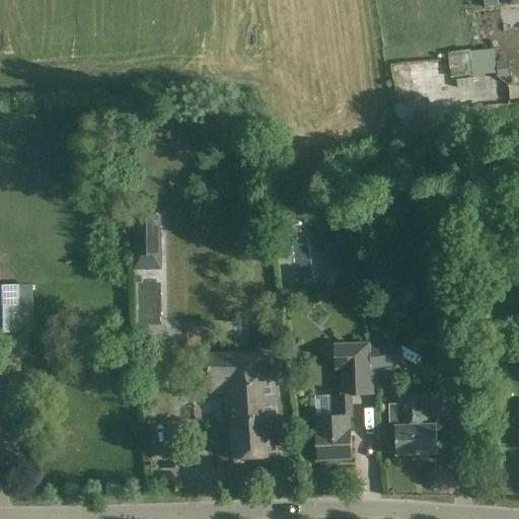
[(508,61),(497,62),(499,78),(510,76),(508,61)]
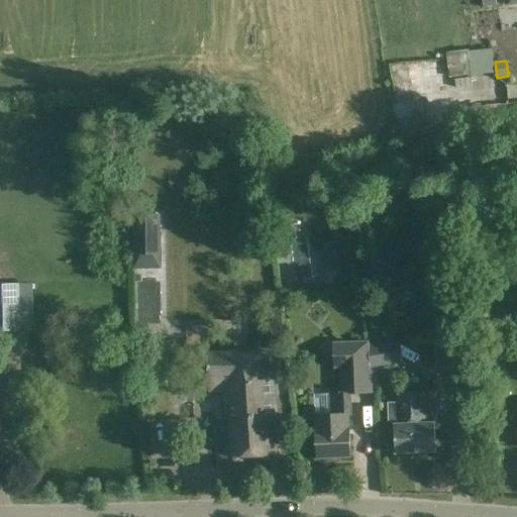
[(161,268),(161,215),(133,215),(133,268),(161,268)]
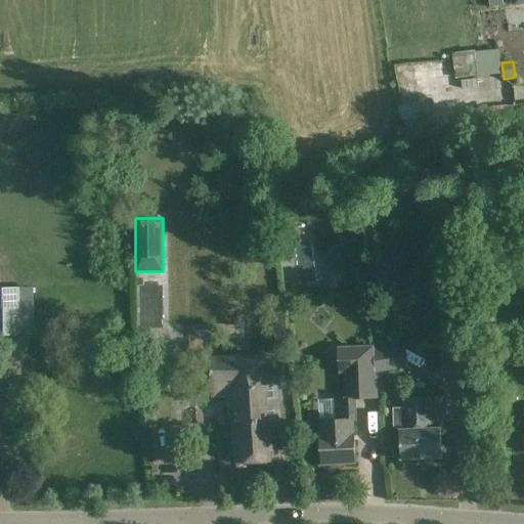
[(0,335),(17,335),(17,289),(0,288),(0,335)]
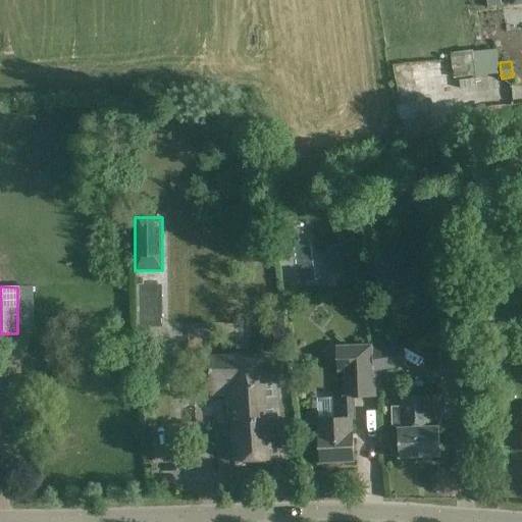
[(383,338),(371,341),(372,345),(373,370),(377,370),(392,368),(388,347),(385,348),(383,338)]
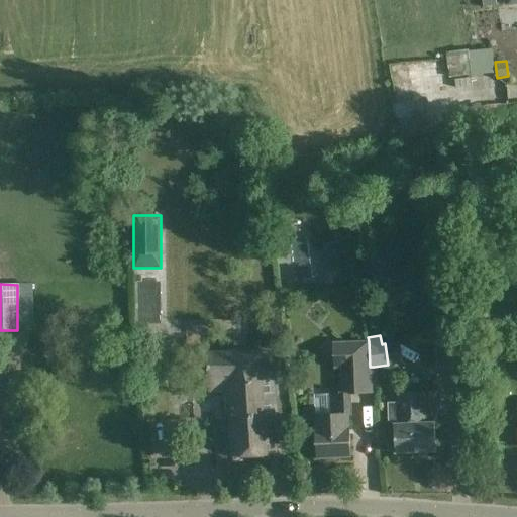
[(454,366),(452,338),(436,339),(438,367),(454,366)]
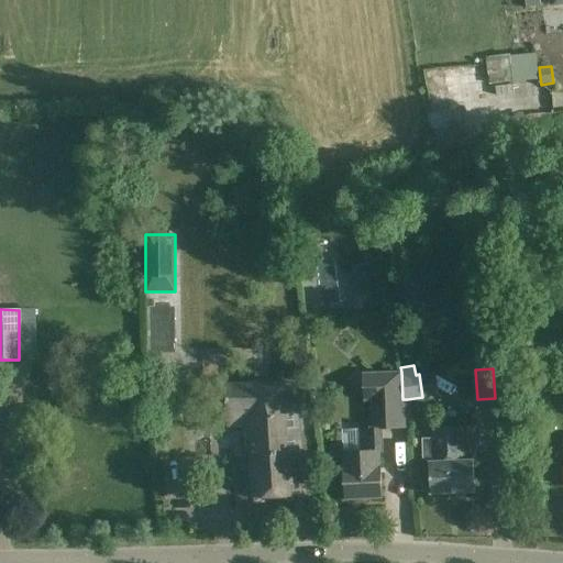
[(399,372),(362,374),(364,401),(372,400),(373,427),(408,426),(407,399),(403,399),(401,372),(399,372)]
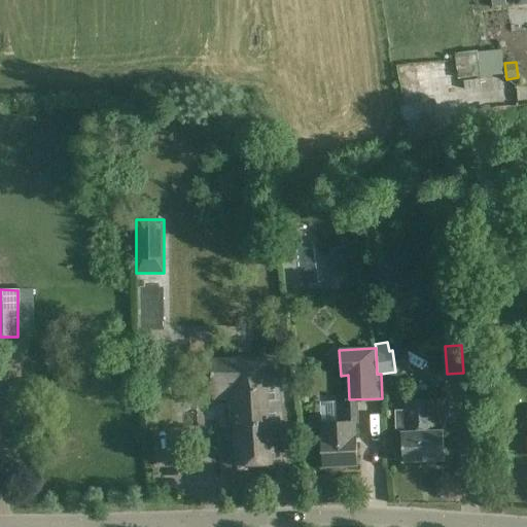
[(281,443),(277,358),(212,359),(213,397),(223,397),(229,465),(282,463),(281,443)]
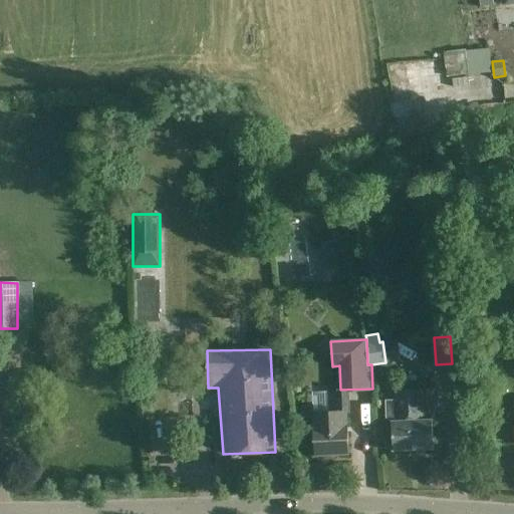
[(424,420),(422,390),(397,391),(397,400),(386,401),(387,418),(392,421),(394,451),(434,449),(433,419),(424,420)]
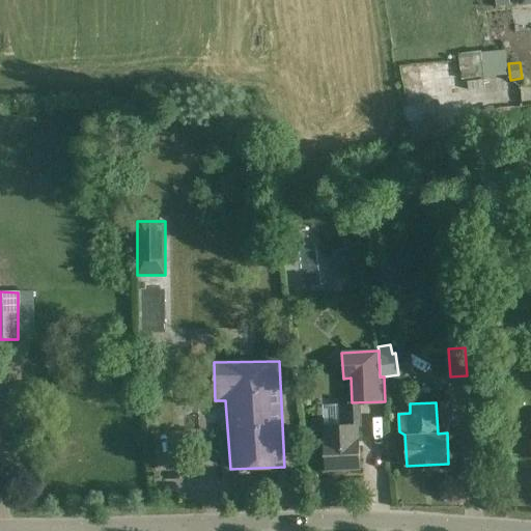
[(340,425),(324,426),(325,449),(326,470),(360,468),(358,426),(362,426),(361,406),(361,403),(339,404),(340,425)]
